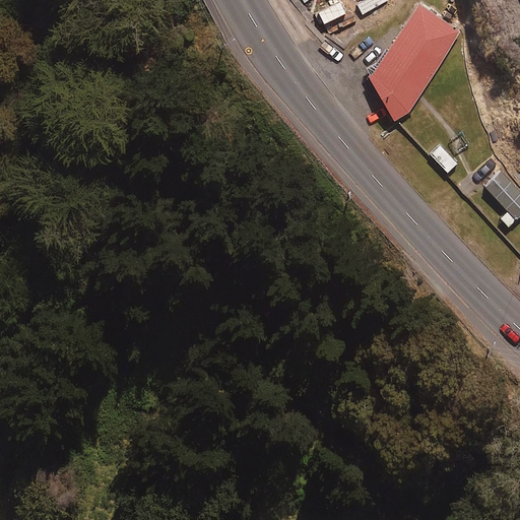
[(386,0),(360,0),(354,3),(363,17),(389,4),(386,0)]
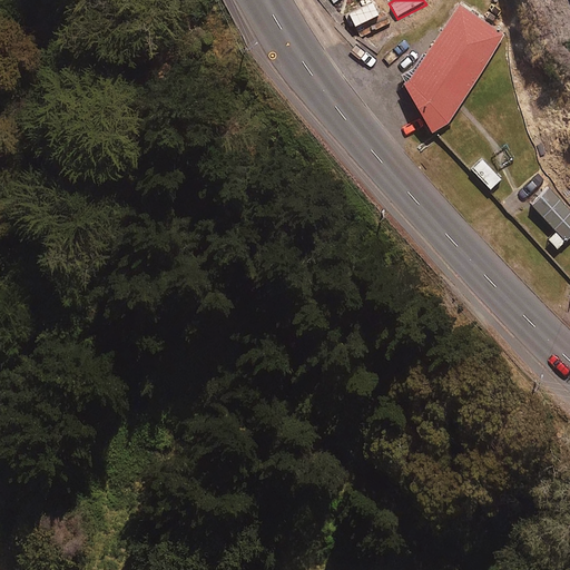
[(376,5),(349,18),(355,29),(382,16),(376,5)]
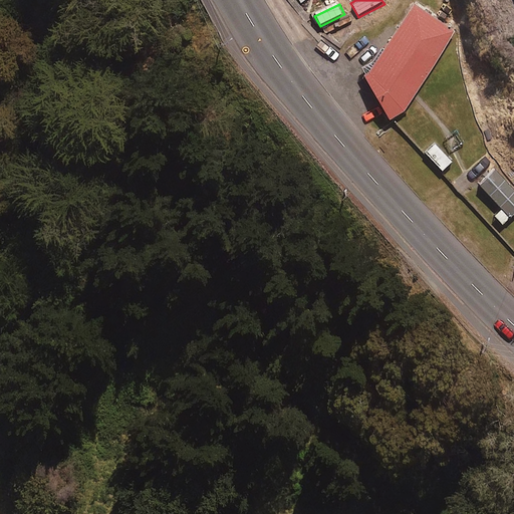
[(368,77),(393,118),(405,111),(457,32),(416,5),(368,77)]
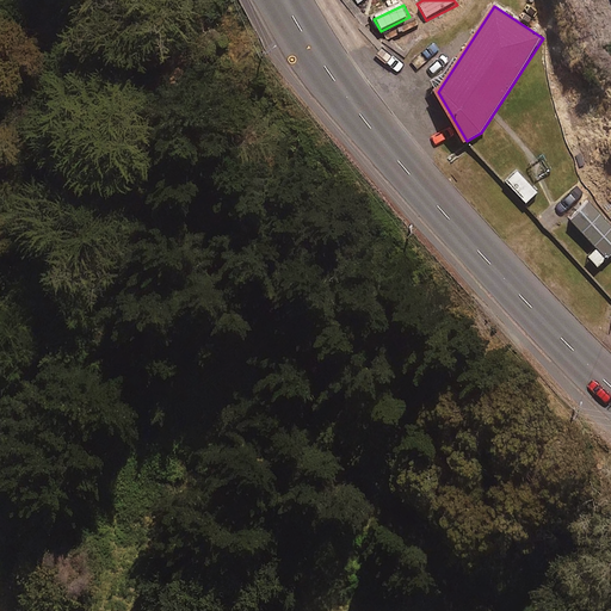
[(538,192),(517,170),(506,180),(526,203),(538,192)]
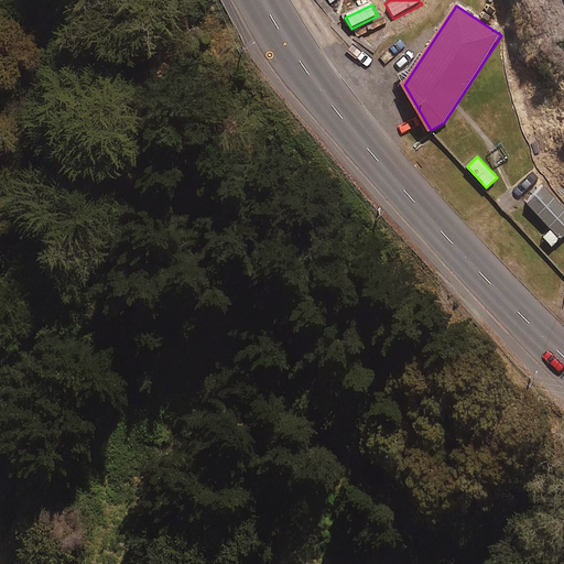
[(563,236),(563,207),(545,186),(528,203),(552,229),(543,236),(553,246),(563,236)]
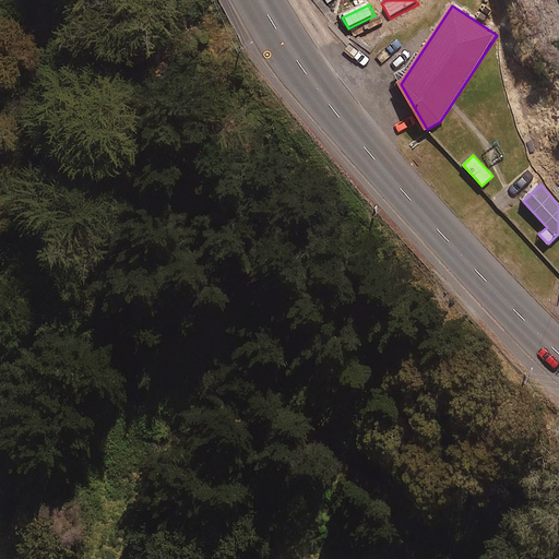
All buildings are outlined.
